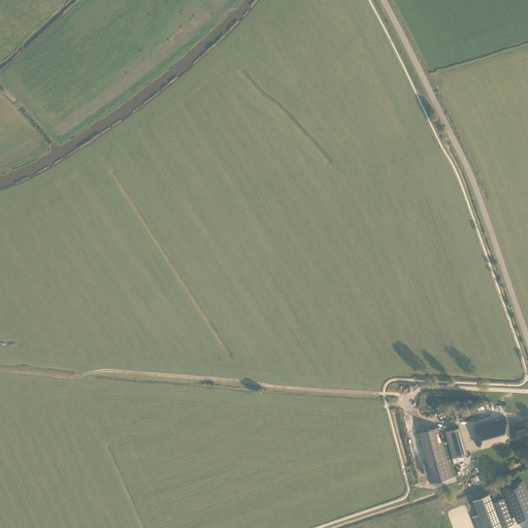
[(399,383),(399,392),(407,391),(407,388),(410,387),(410,383),(399,383)]
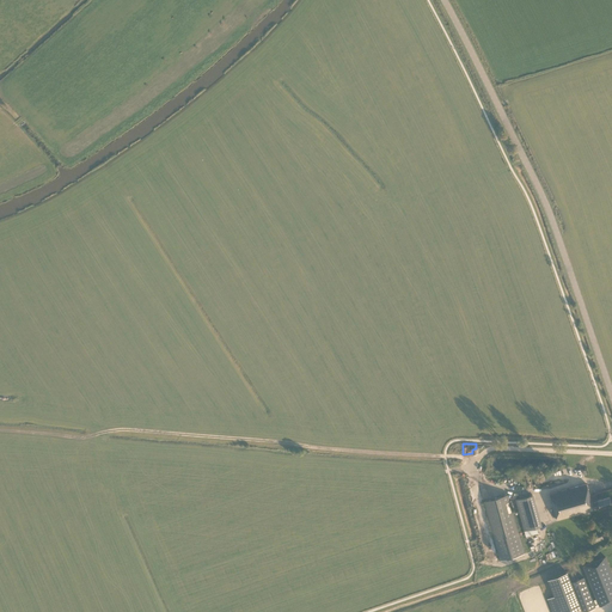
[(592,502),(586,483),(549,494),(557,520),(599,507),(599,508),(611,505),(609,496),(598,500),(598,501),(592,502)]
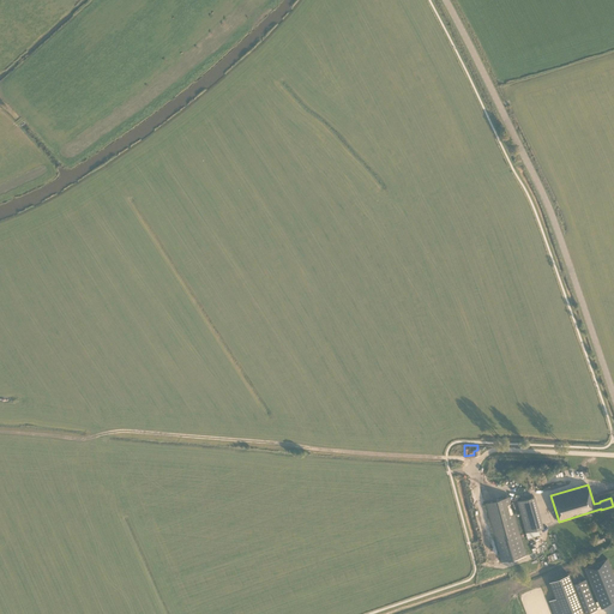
[(543,528),(535,495),(517,501),(525,533),(543,528)]
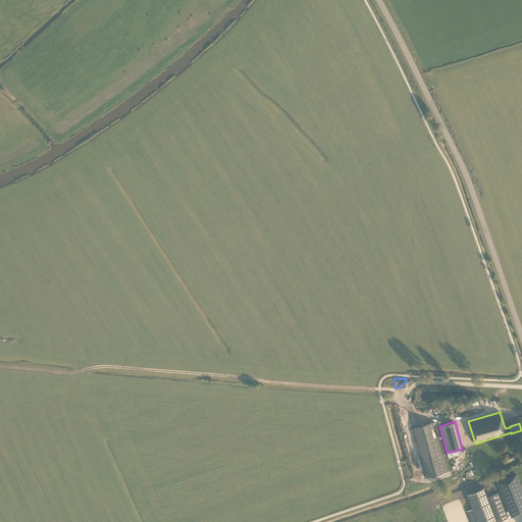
[(434,427),(433,422),(412,428),(426,476),(448,470),(437,436),(438,436),(436,426),(434,427)]
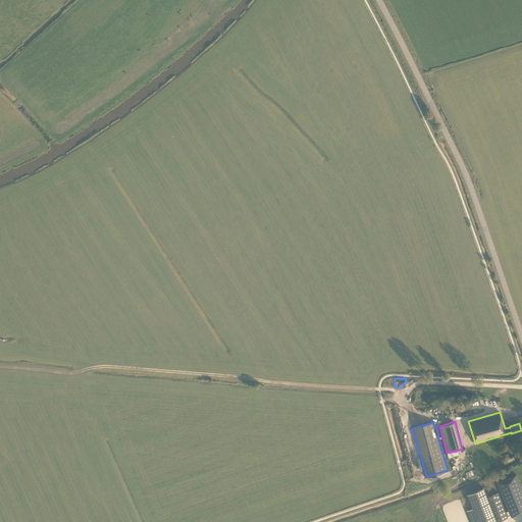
[(521,489),(516,475),(498,482),(511,517),(521,512),(521,489)]
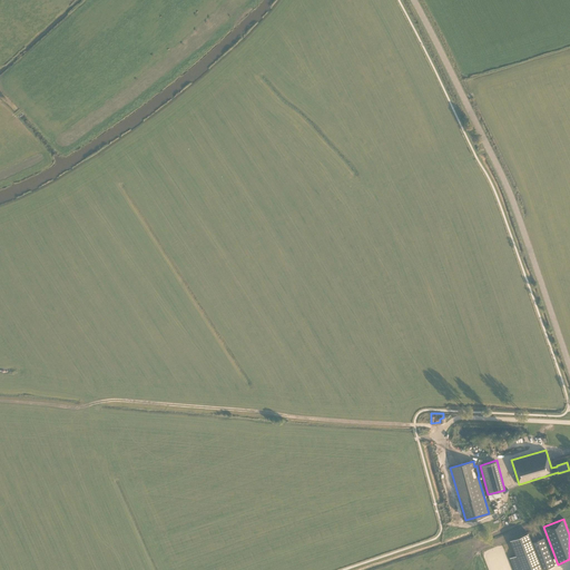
[(514,569),(542,569),(534,548),(528,532),(510,539),(517,554),(510,558),(514,569)]
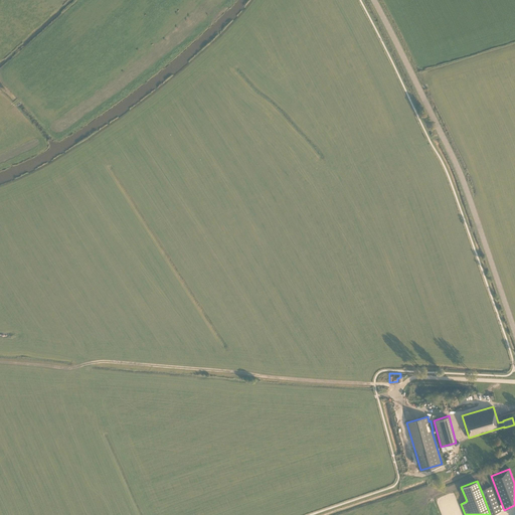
[(501,511),(491,486),(482,489),(491,514),(501,511)]
